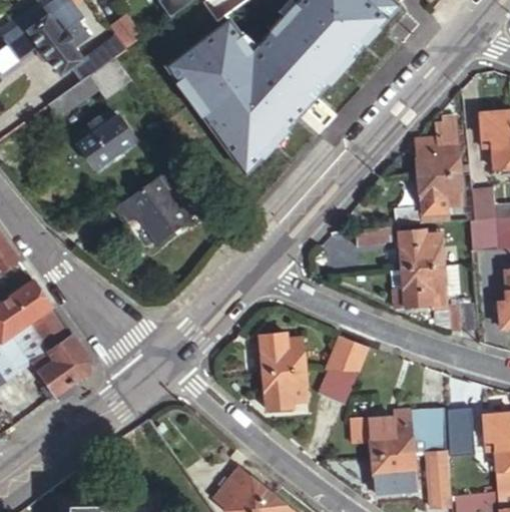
[(44,0),(51,10),(46,14),(55,28),(68,18),(58,5),(64,0),(44,0)]
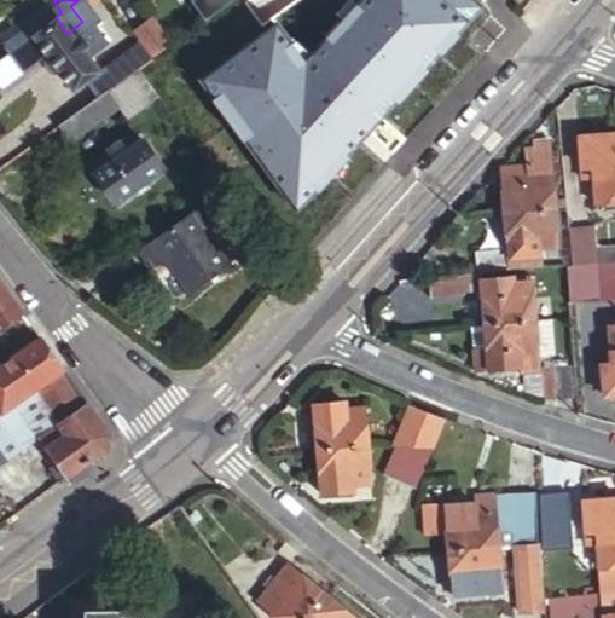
[(186,0),(199,19),(225,0),(186,0)]
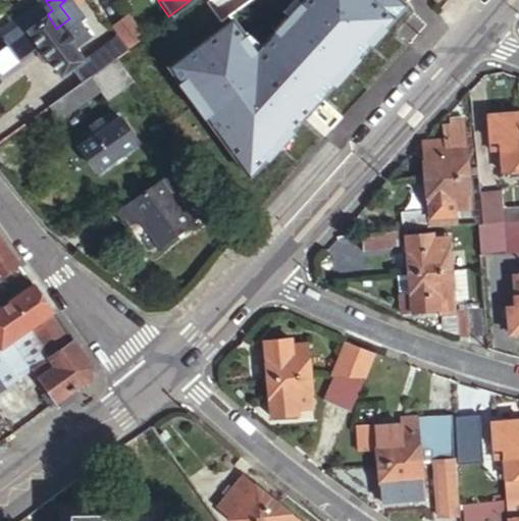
[(236,0),(196,30),(229,76),(258,114),(318,69),(327,62),(333,58),(310,24),(292,0),(236,0)]
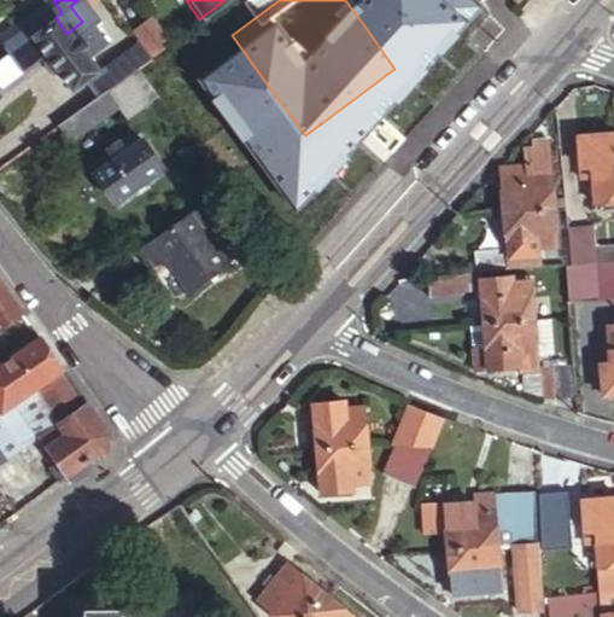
[(345,0),(367,29),(395,69),(474,9),(467,0),(345,0)]
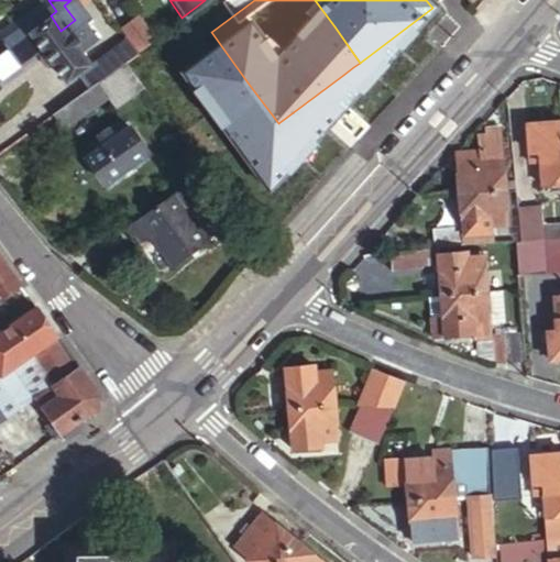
[(97,80),(120,64),(110,51),(87,66),(78,52),(95,39),(83,23),(79,25),(75,20),(61,31),(51,15),(48,12),(24,30),(64,84),(75,76),(84,88),(97,80)]
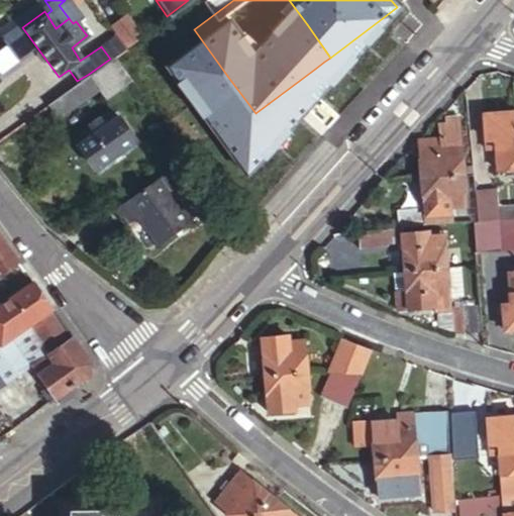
[(122,44),(136,34),(119,11),(105,22),(122,44)]
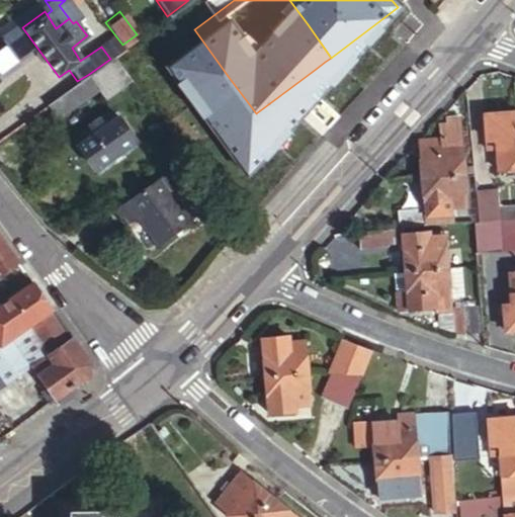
[(228,76),(194,29),(190,32),(252,116),(256,113),(228,76)]
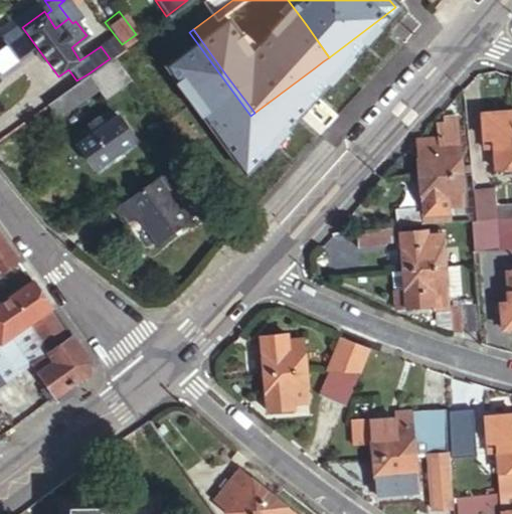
[(127,82),(110,58),(89,73),(101,90),(106,98),(127,82)]
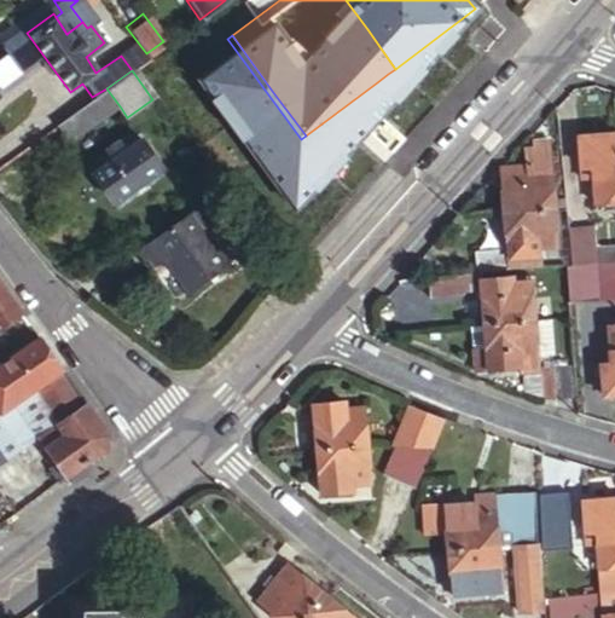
[(395,84),(388,74),(377,82),(384,93),(395,84)]
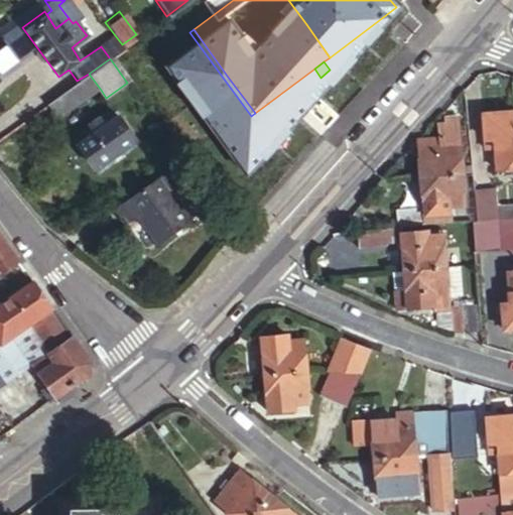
[(101,90),(89,74),(77,81),(66,89),(49,101),(61,117),(101,90)]
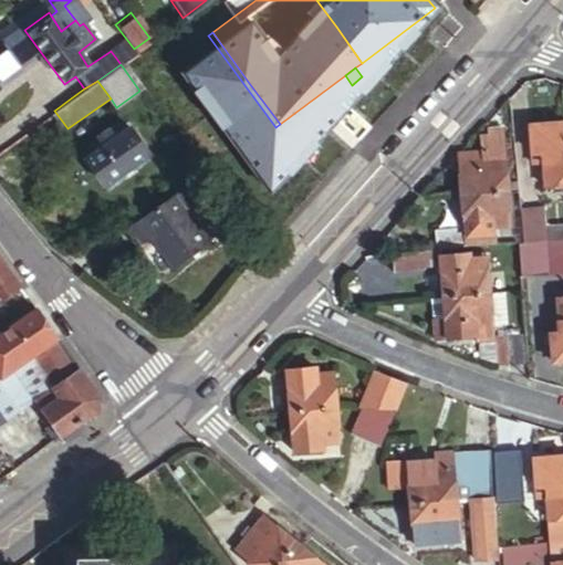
[(147,149),(129,125),(122,132),(115,122),(92,138),(100,147),(84,159),(102,184),(147,149)]
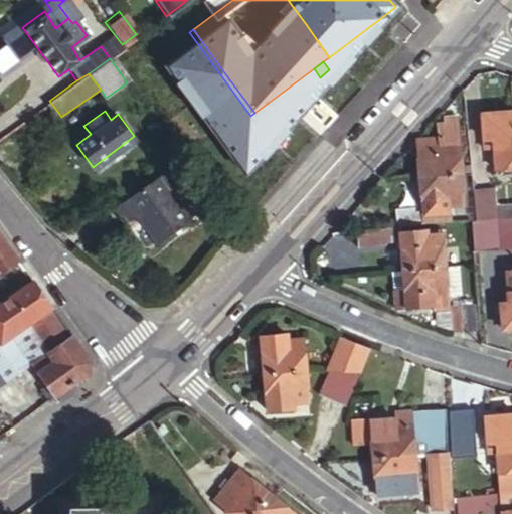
[(511,166),(511,111),(485,114),(487,139),(495,138),(498,167),(511,166)]
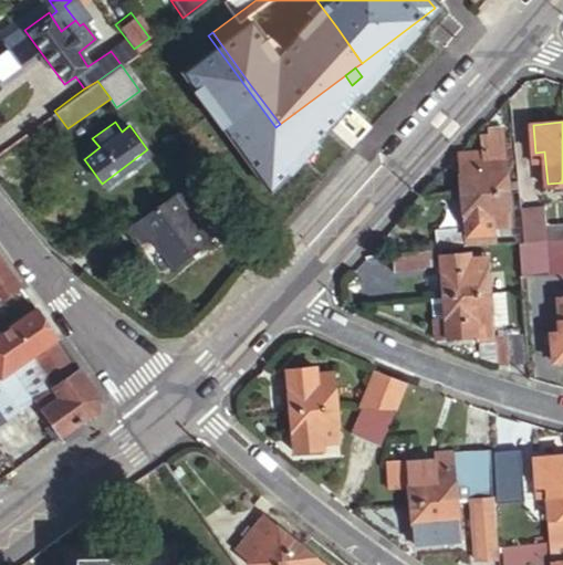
[(476,138),(477,153),(482,153),(483,161),(501,159),(499,129),(485,132),(485,136),(476,138)]
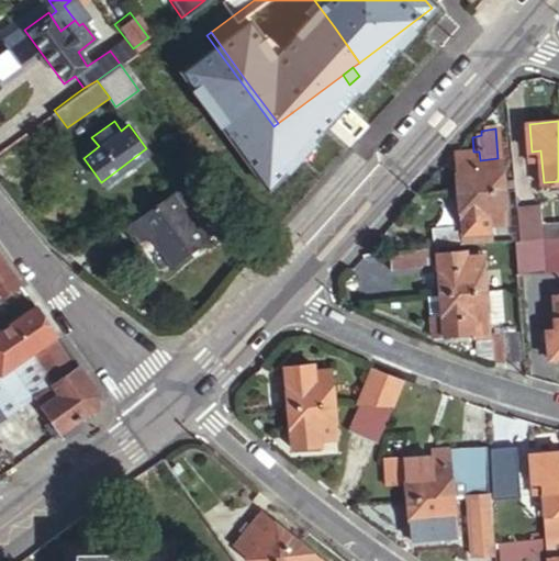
[(454,154),(456,194),(501,190),(498,158),(480,160),(479,152),(473,152),(454,154)]
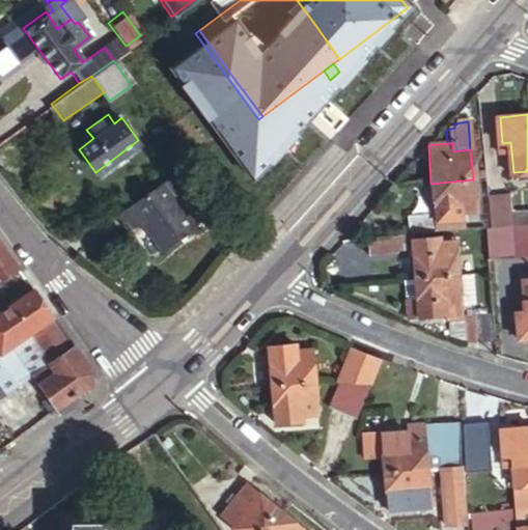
[(177,195),(165,177),(113,217),(124,232),(133,227),(154,254),(192,226),(171,199),(177,195)]
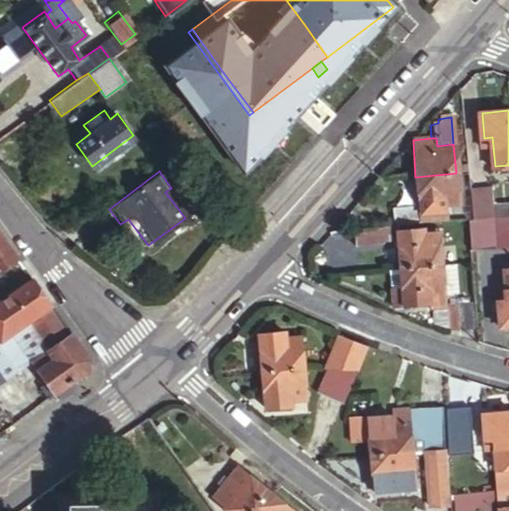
[(456,173),(415,177),(417,206),(418,214),(443,213),(442,205),(458,203),(456,173)]
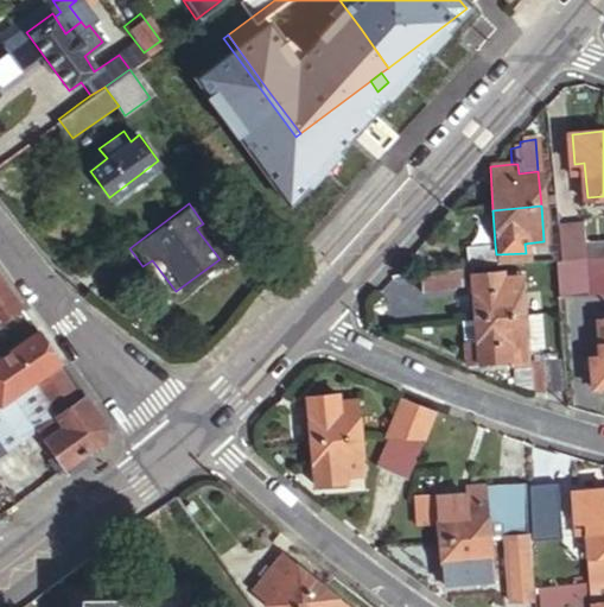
[(496,254),(495,245),(465,247),(466,267),(471,267),(472,267),(496,265),(496,254)]
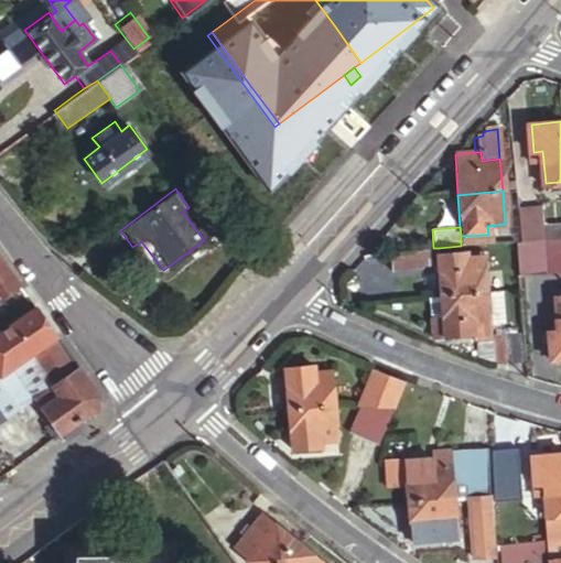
[(519,241),(516,242),(518,277),(541,275),(539,241),(519,241)]
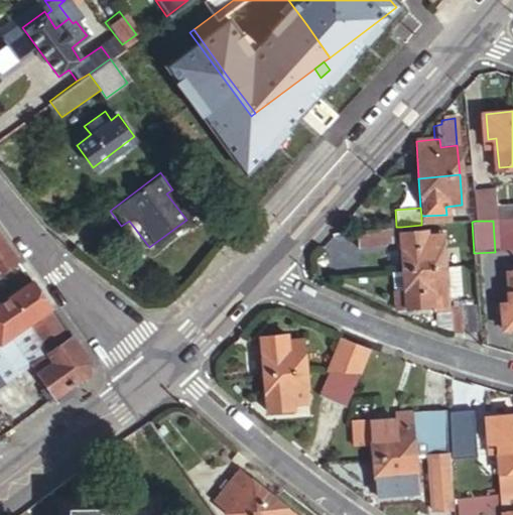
[(387,242),(401,241),(401,234),(400,227),(396,227),(356,230),(357,245),(387,244),(387,242)]
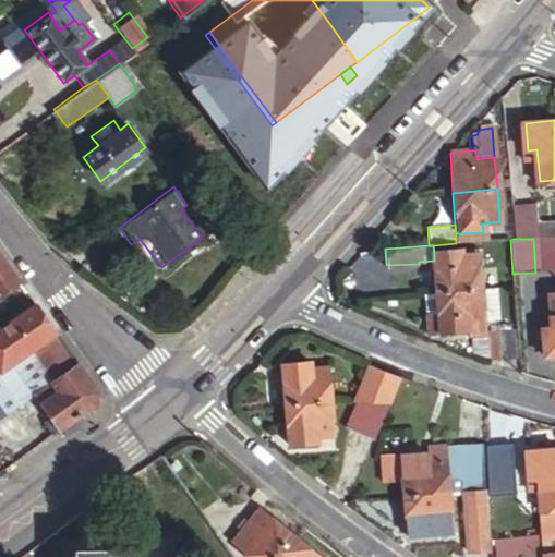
[(437,293),(482,290),(480,256),(463,257),(463,250),(434,253),(434,261),(437,293)]
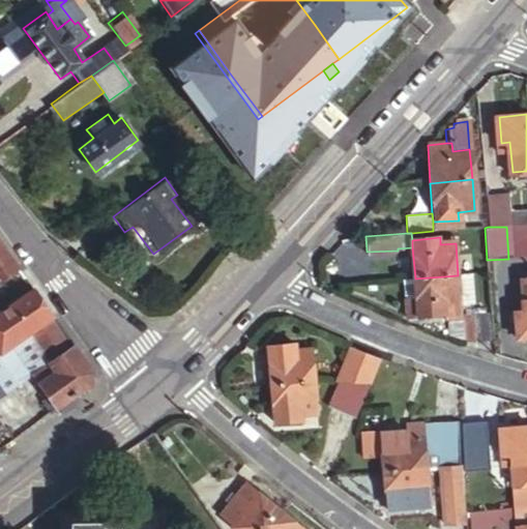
[(0,274),(12,266),(0,247),(0,274)]
